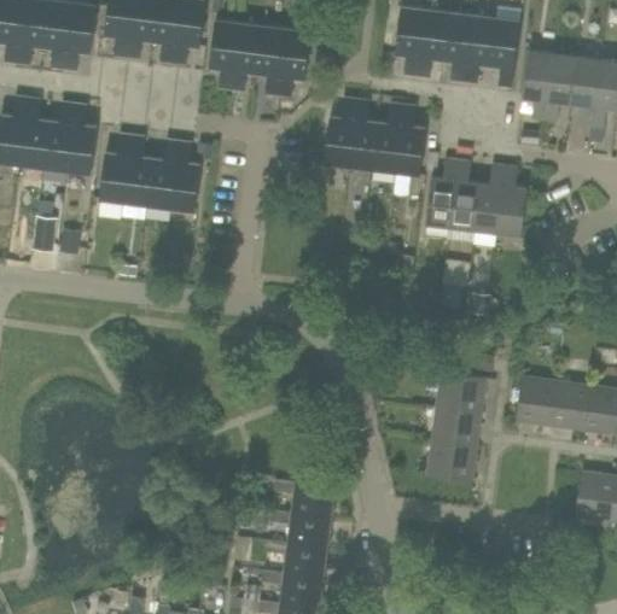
[(16,64),(23,0),(0,0),(0,41),(7,42),(4,63),(16,64)]
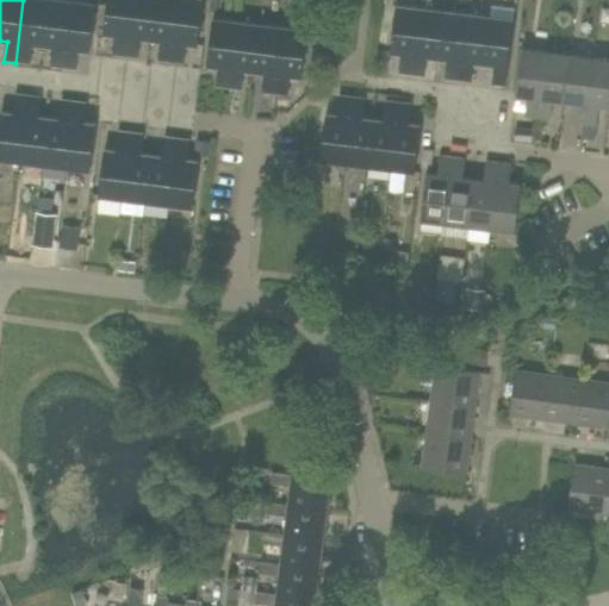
[(42,47),(47,0),(23,0),(16,63),(30,66),(32,45),(42,47)]
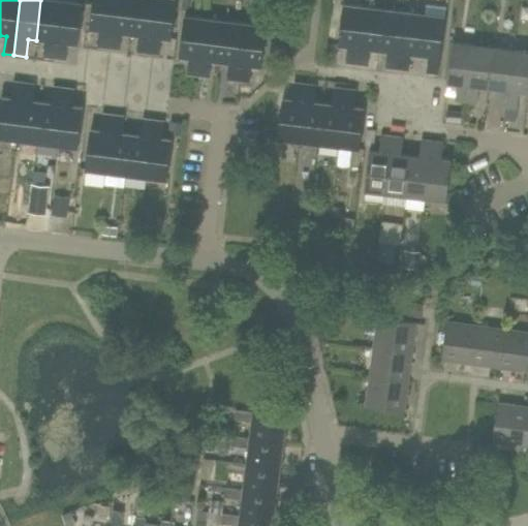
[(42,0),(40,0),(36,40),(45,42),(43,59),(54,60),(61,2),(42,0)]
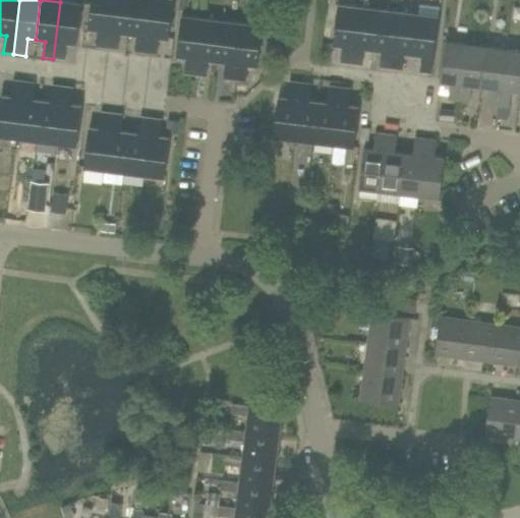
[(105,48),(111,0),(91,0),(88,30),(97,31),(95,47),(105,48)]
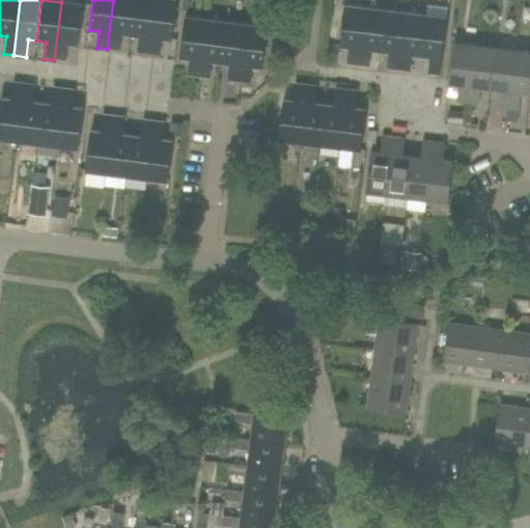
[(130,35),(133,0),(113,0),(107,49),(118,51),(120,34),(130,35)]
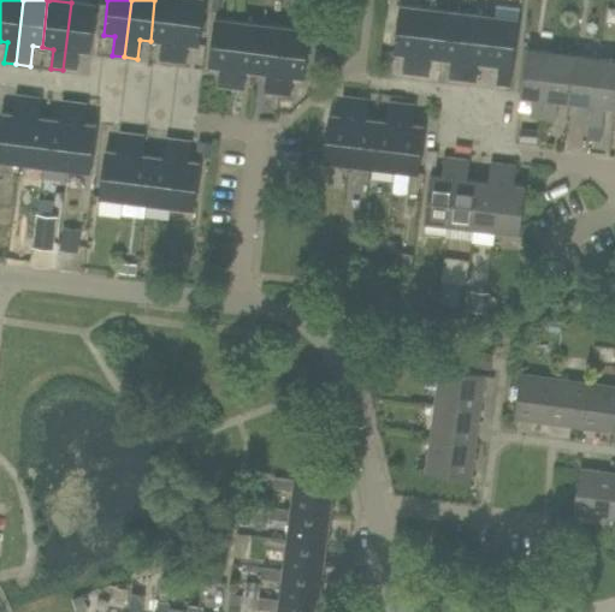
[(178,0),(154,0),(151,41),(160,42),(158,61),(171,63),(178,0)]
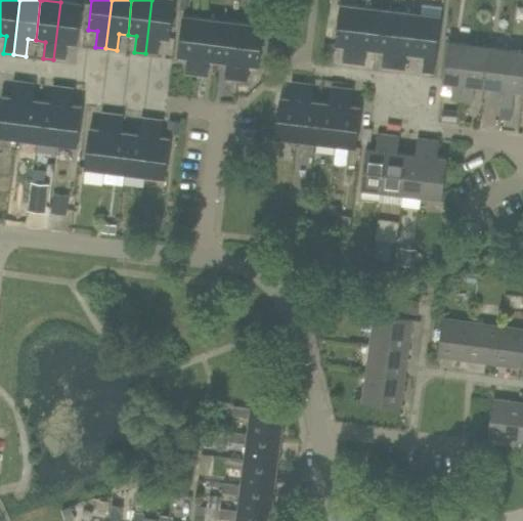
[(172,0),(169,0),(151,0),(145,53),(157,54),(159,39),(167,40),(172,0)]
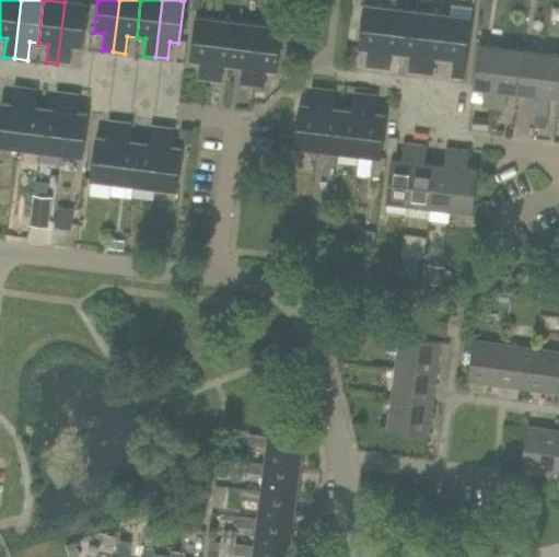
[(191,0),(190,11),(200,12),(202,0),(191,0)]
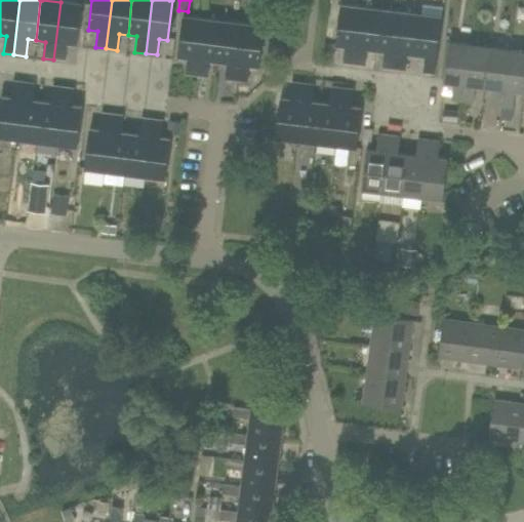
[(81,5),(61,2),(53,59),(65,62),(67,44),(76,45),(81,5)]
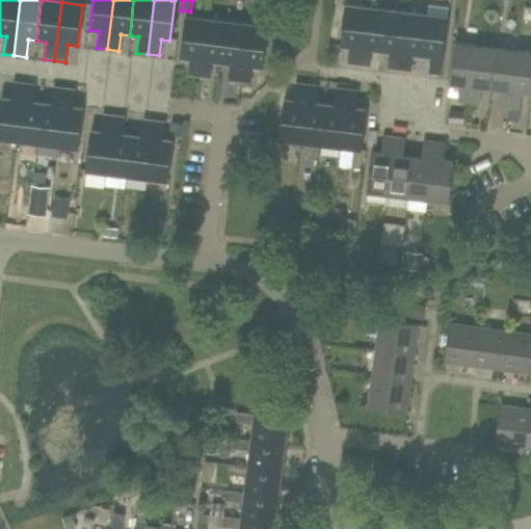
[(346,65),(356,67),(364,9),(343,6),(340,30),(338,48),(348,49),(346,65)]
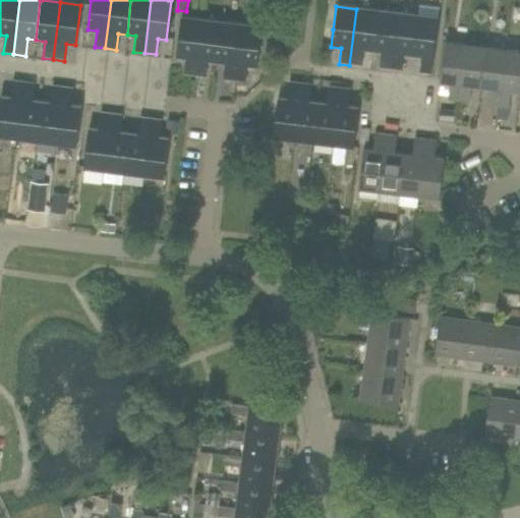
[(356,9),(349,65),(360,66),(362,51),(371,52),(377,11),(356,9)]
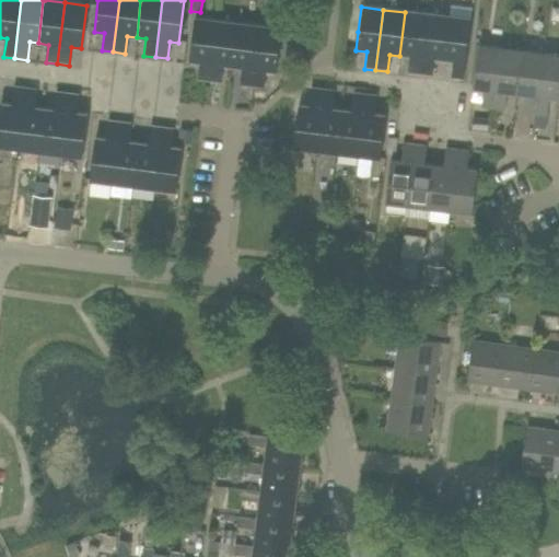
[(405,12),(399,56),(409,57),(407,73),(419,76),(426,15),(405,12)]
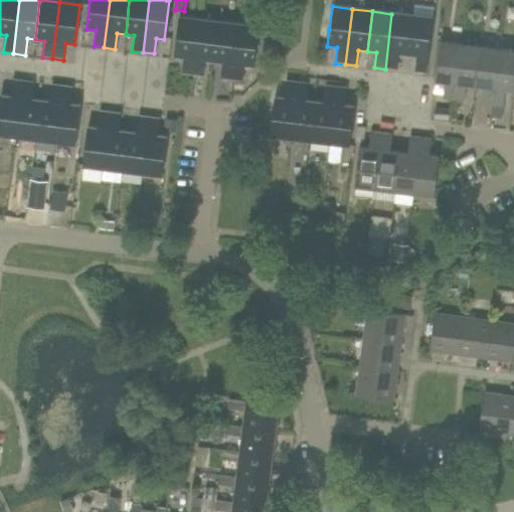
[(391,14),(385,69),(395,70),(397,55),(406,56),(411,16),(391,14)]
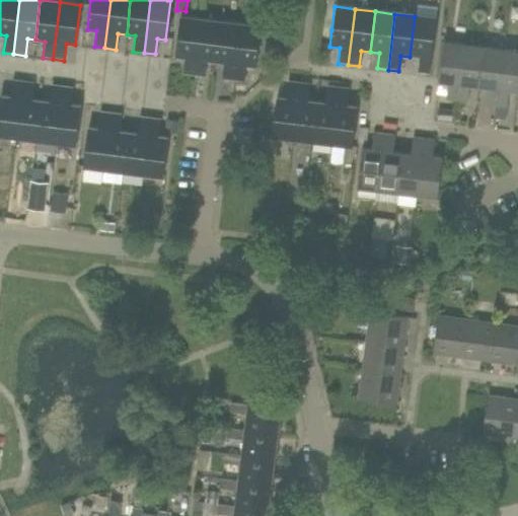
[(435,18),(415,16),(410,57),(418,58),(416,73),(428,75),(435,18)]
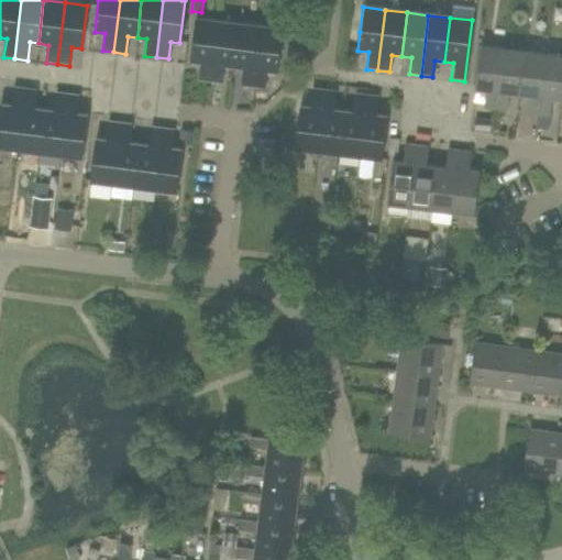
[(211,84),(218,22),(196,20),(191,63),(201,64),(199,83),(211,84)]
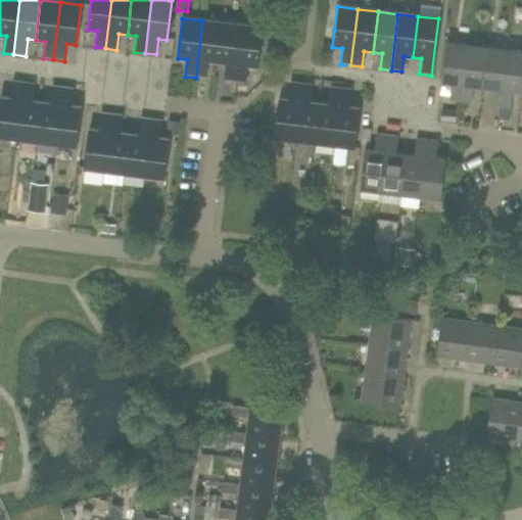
[(223,22),(202,20),(196,78),(205,79),(207,62),(218,63),(223,22)]
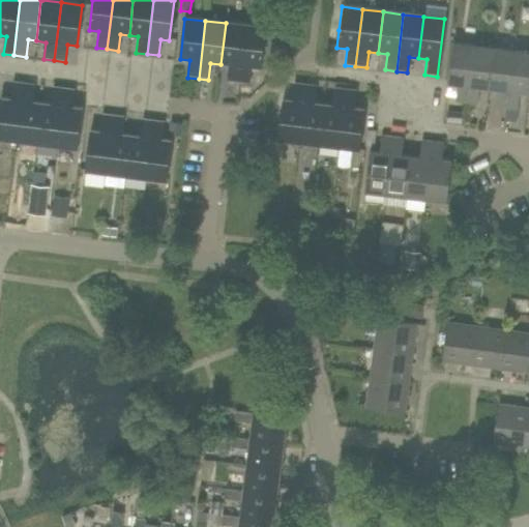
[(239,83),(246,26),(226,23),(221,64),(229,65),(227,82),(239,83)]
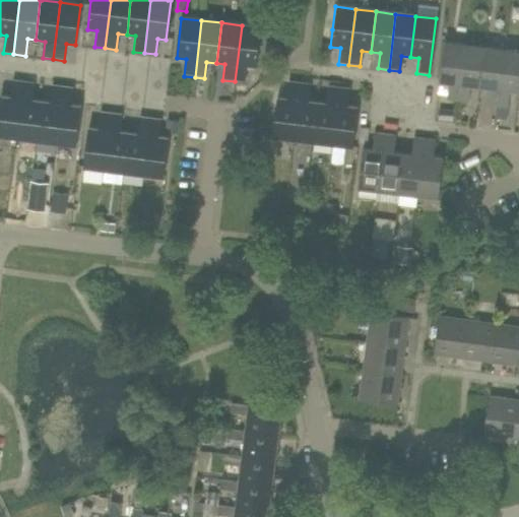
[(261,27),(242,25),(235,81),(244,82),(246,67),(256,68),(261,27)]
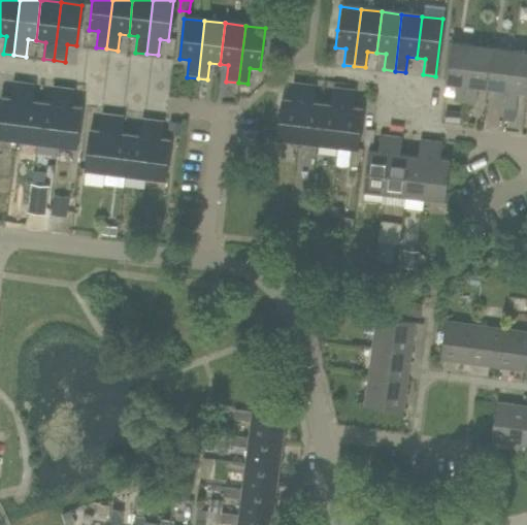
[(325,46),(335,47),(337,30),(327,28),(325,46)]
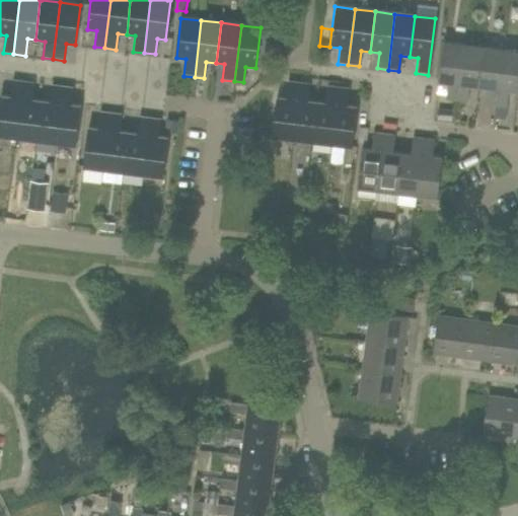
[(445,101),(455,102),(461,48),(443,46),(438,83),(447,84),(445,101)]
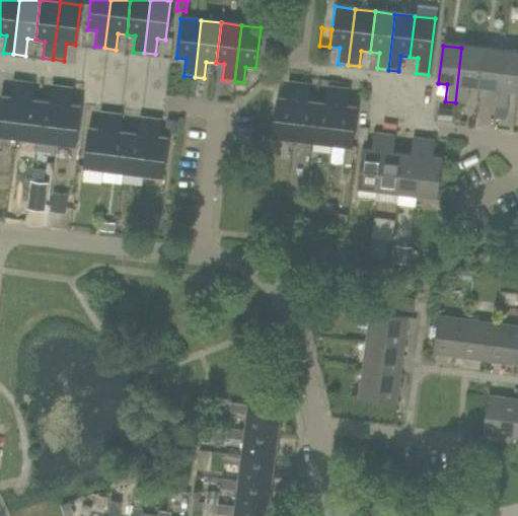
[(481,50),(461,48),(455,102),(466,103),(468,87),(476,88),(481,50)]
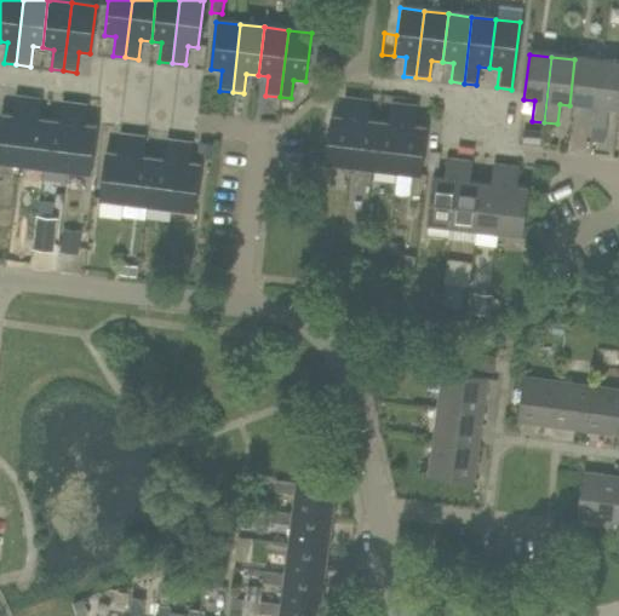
[(592,128),(600,63),(574,59),(569,105),(580,107),(578,126),(592,128)]
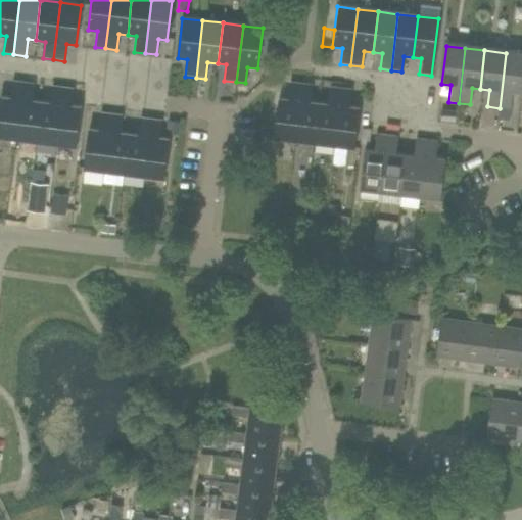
[(521,94),(521,85),(521,54),(506,53),(500,108),(510,109),(512,92),(521,94)]
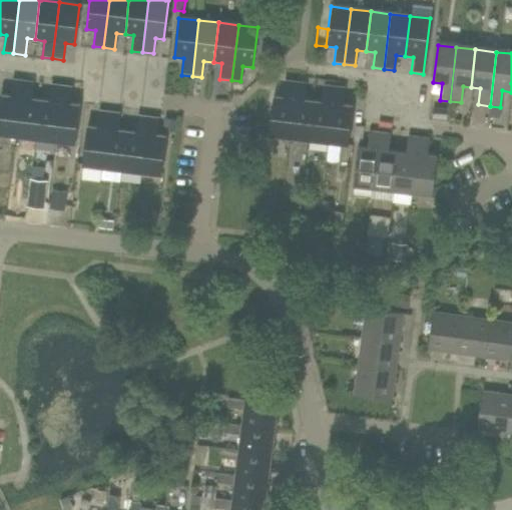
[(0,135),(15,138),(22,82),(12,81),(10,97),(1,96),(0,102),(0,135)]
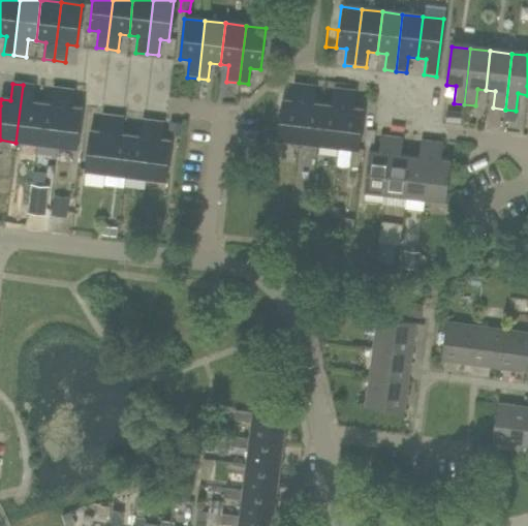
[(16,143),(36,145),(41,104),(31,103),(33,87),(23,85),(16,143)]
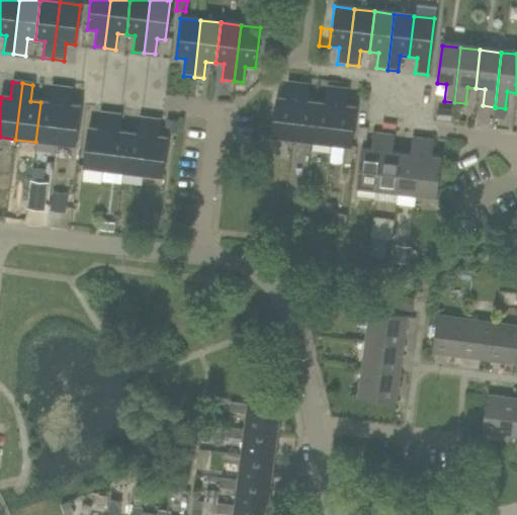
[(272,139),(291,142),(298,85),(288,84),(286,100),(276,99),(272,139)]
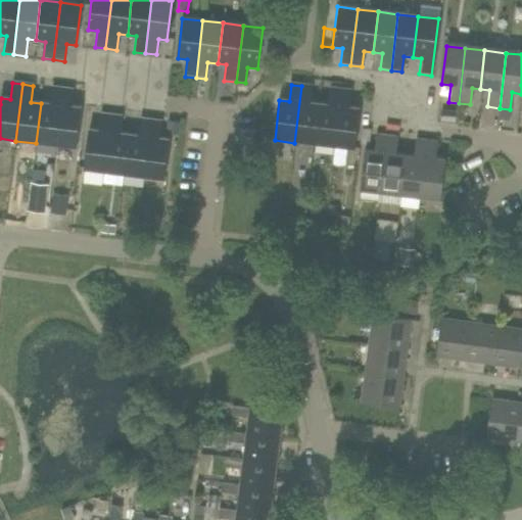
[(301,86),(294,143),(315,145),(319,104),(310,103),(312,87),(301,86)]
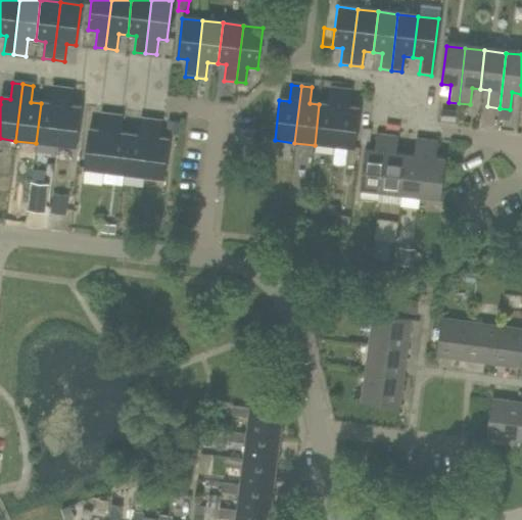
[(41,103),(36,143),(56,145),(63,89),(52,88),(50,104),(41,103)]
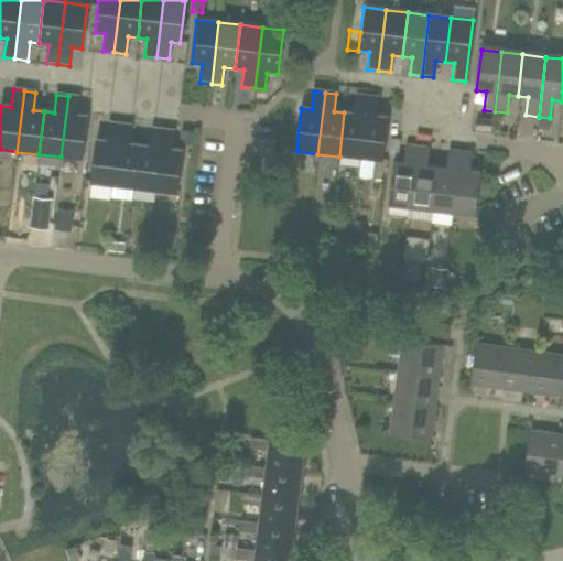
[(78,98),(68,96),(61,157),(82,160),(87,117),(76,116),(78,98)]
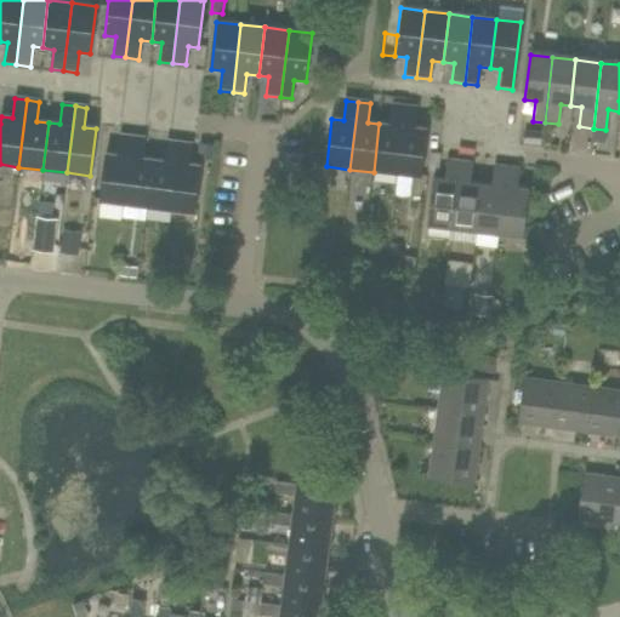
[(397,175),(405,107),(392,106),(390,125),(379,124),(374,172),(397,175)]
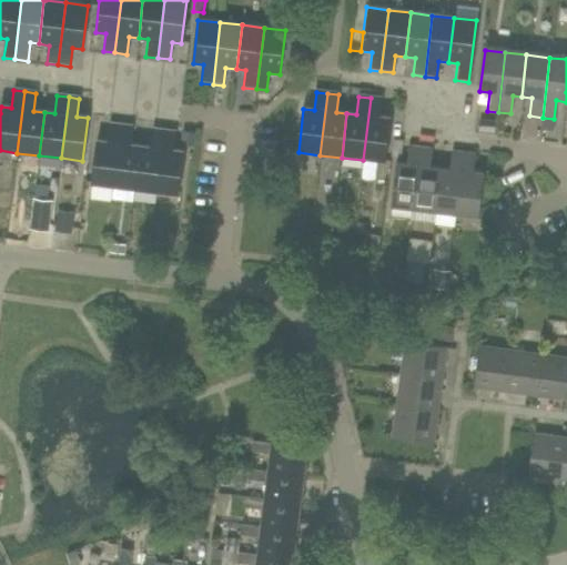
[(371,98),(363,160),(385,162),(390,119),(378,118),(381,99),(371,98)]
